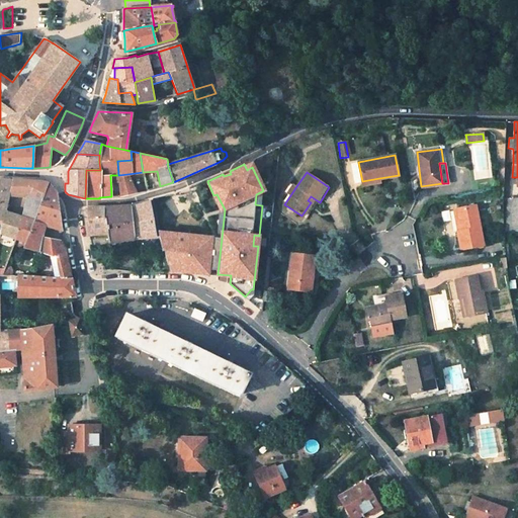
[(117,175),(119,196),(127,194),(135,192),(136,191),(127,174),(118,175),(117,175)]
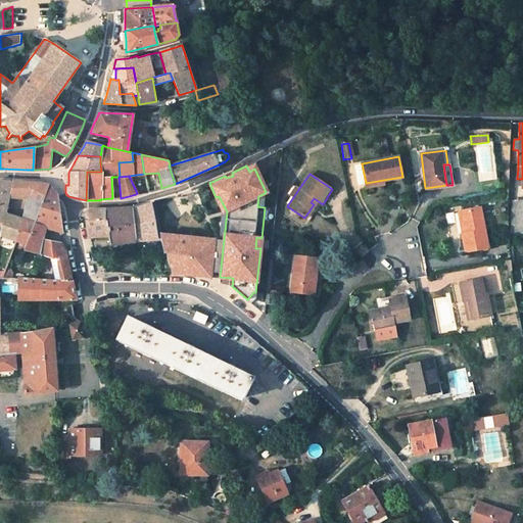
[(26,244),(34,223),(21,219),(6,214),(9,197),(28,199),(29,196),(42,200),(48,185),(39,183),(16,181),(12,182),(0,181),(0,221),(2,222),(1,236),(26,244)]
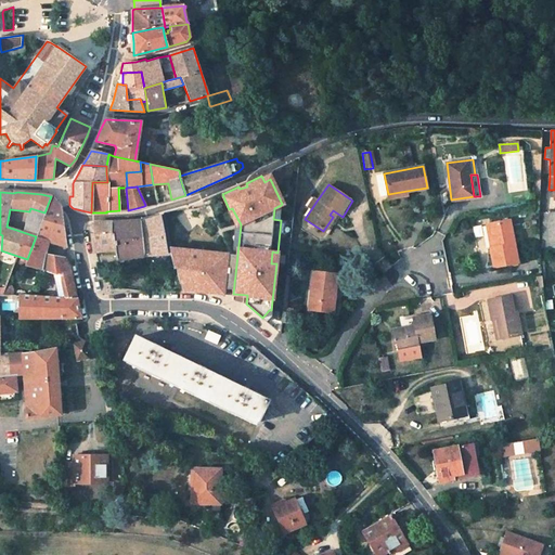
[(24,266),(42,270),(46,253),(47,254),(50,241),(65,246),(60,207),(51,196),(44,213),(36,236),(27,259),(24,266)]
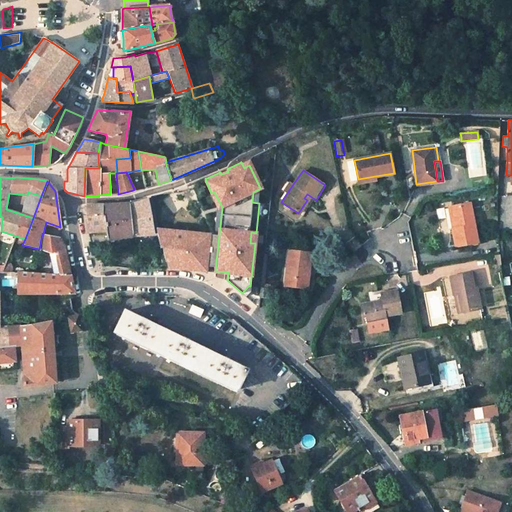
[(293,184),(289,181),(283,190),(287,193),(291,187),(293,184)]
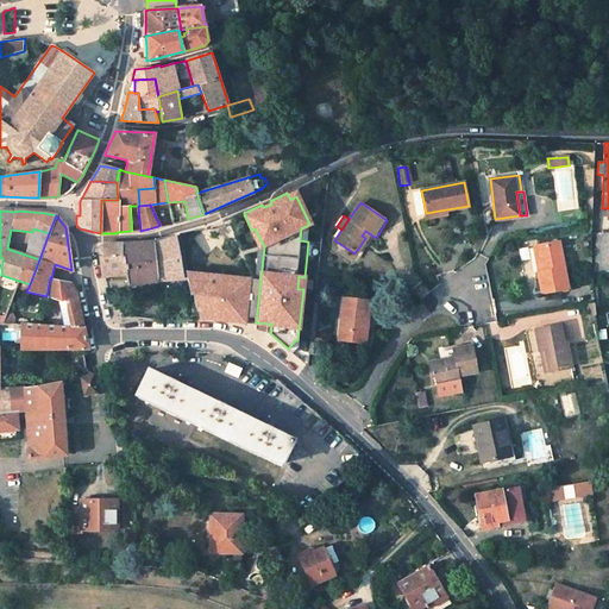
[(32,232),(25,255),(39,259),(49,233),(33,228),(32,232)]
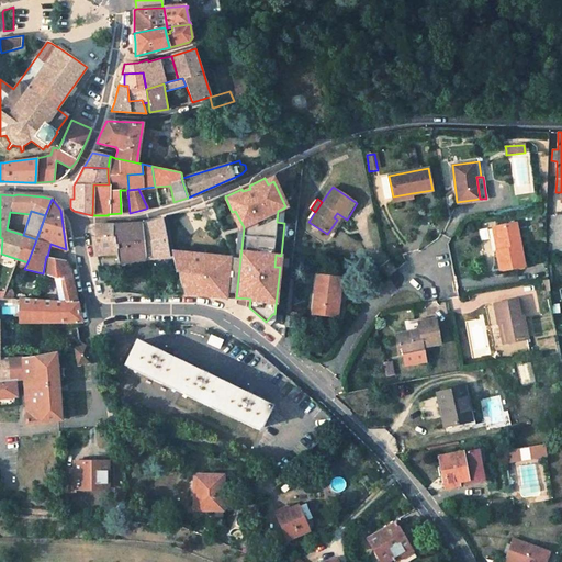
[(548,250),(561,249),(561,214),(547,215),(548,250)]
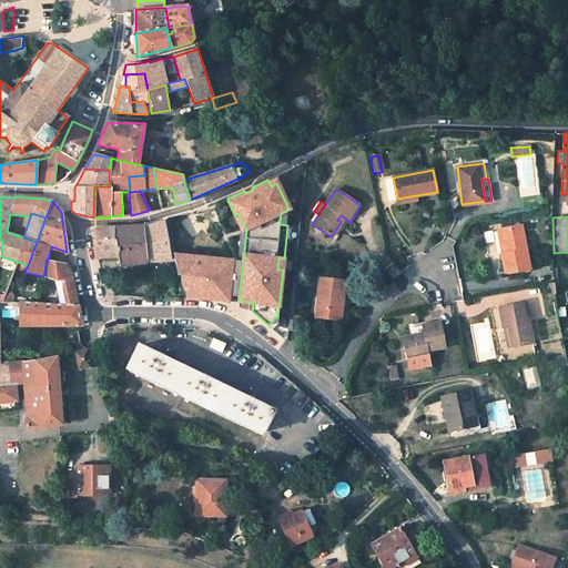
[(148,262),(171,260),(164,221),(158,224),(150,226),(143,225),(148,260),(148,262)]
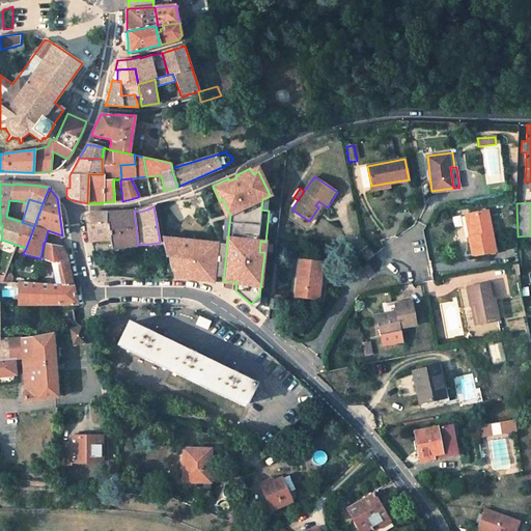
[(105,214),(109,240),(111,247),(138,243),(134,211),(118,213),(105,214)]
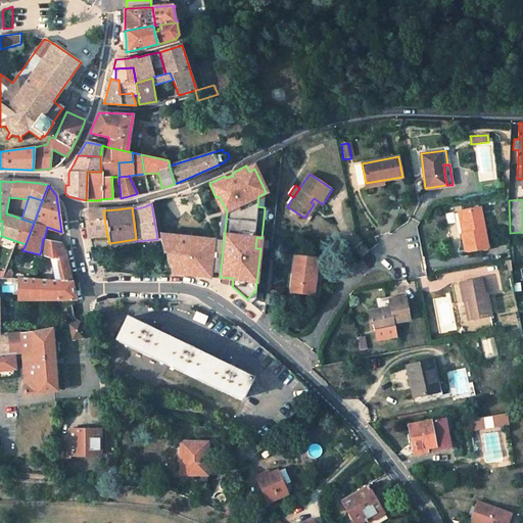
[(462,234),(466,251),(487,247),(480,207),(462,210),(466,233),(462,234)]
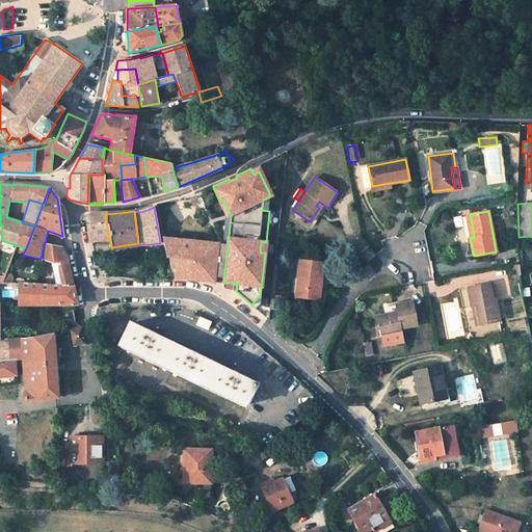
[(87,224),(89,241),(109,240),(105,214),(104,213),(97,213),(90,212),(89,224),(87,224)]
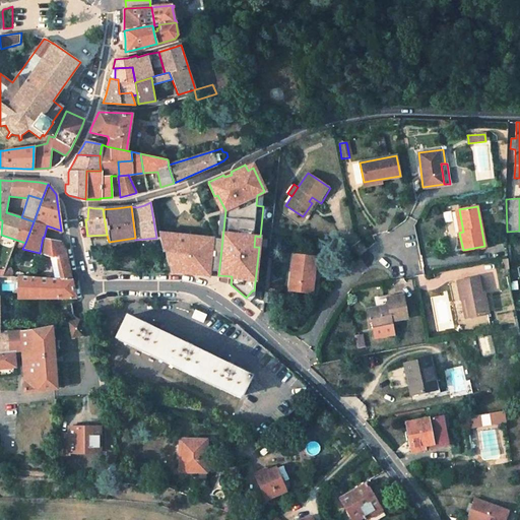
[(165,251),(168,265),(177,266),(177,271),(193,273),(193,268),(210,270),(212,254),(214,254),(214,251),(212,251),(213,238),(158,233),(163,251),(165,251)]
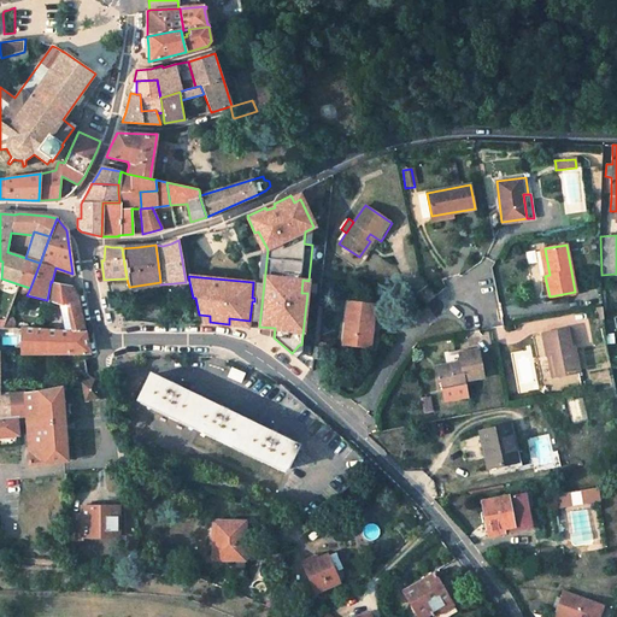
[(60,306),(65,330),(86,331),(81,307),(78,297),(72,288),(52,282),(51,281),(47,300),(60,306)]
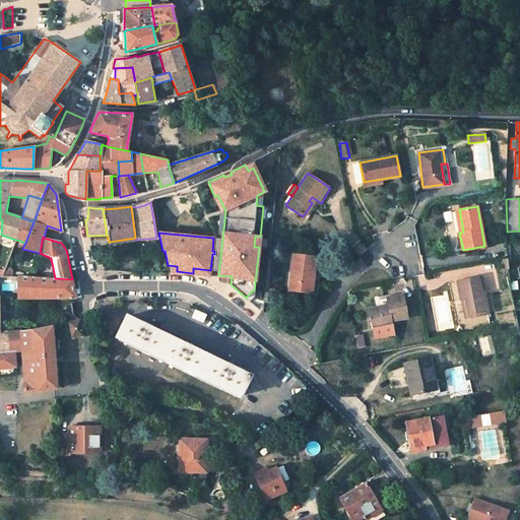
[(218,275),(222,239),(213,238),(212,251),(214,251),(214,254),(212,254),(210,270),(193,268),(193,273),(218,275)]
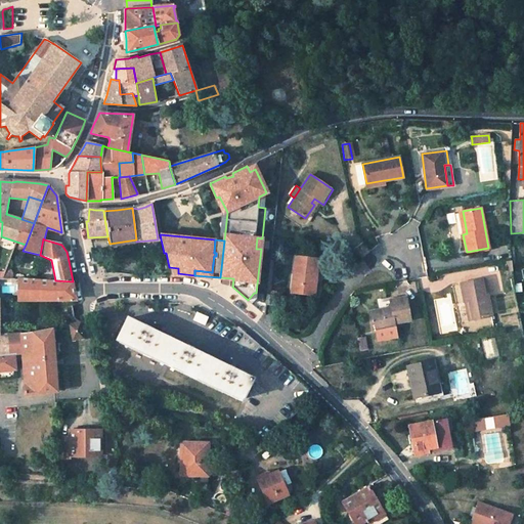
[(296,257),(292,292),(311,294),(313,279),(316,279),(318,259),(296,257)]
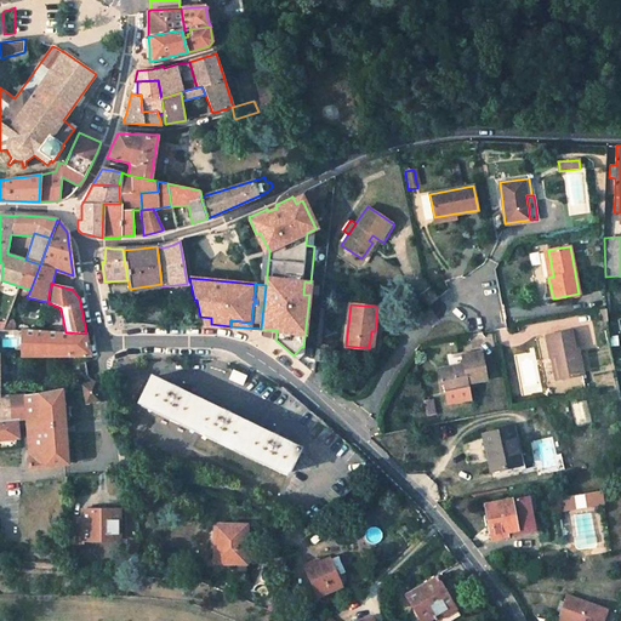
[(10,397),(0,397),(0,355),(26,357),(26,355),(26,330),(3,330),(0,329),(0,421),(11,420),(10,397)]
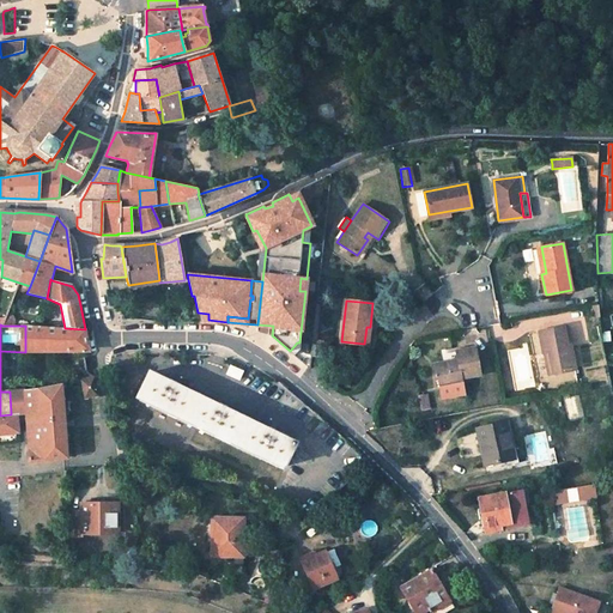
[(25,351),(89,351),(85,329),(65,328),(25,326),(25,351)]
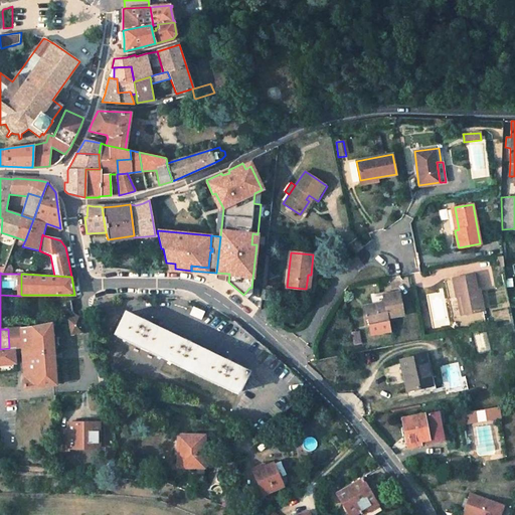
[(462,296),(465,314),(483,311),(479,291),(477,292),(473,274),(453,279),(456,297),(462,296)]
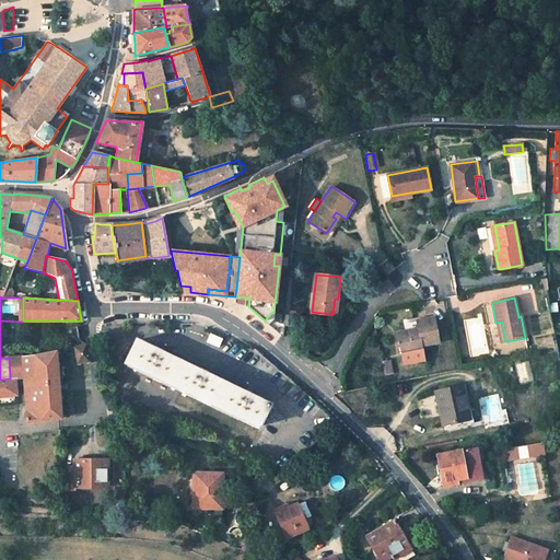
[(284,325),(294,326),(295,315),(286,314),(284,325)]
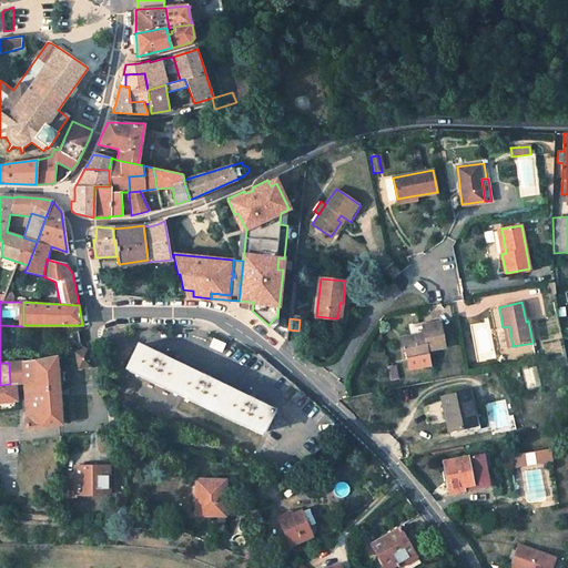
[(424,334),(401,338),(403,351),(406,351),(407,358),(428,355),(428,351),(446,347),(440,322),(423,326),(424,334)]
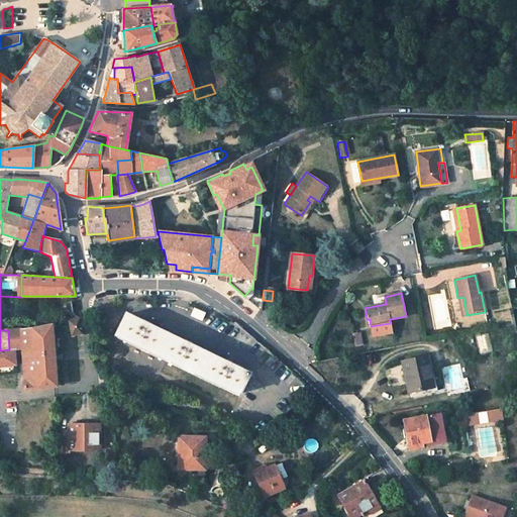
[(124,315),(115,333),(240,394),(249,375),(243,373),(244,370),(229,362),(215,354),(213,357),(202,352),(203,349),(189,342),(174,334),(172,337),(161,332),(162,329),(146,322),(131,314),(130,318),(124,315)]
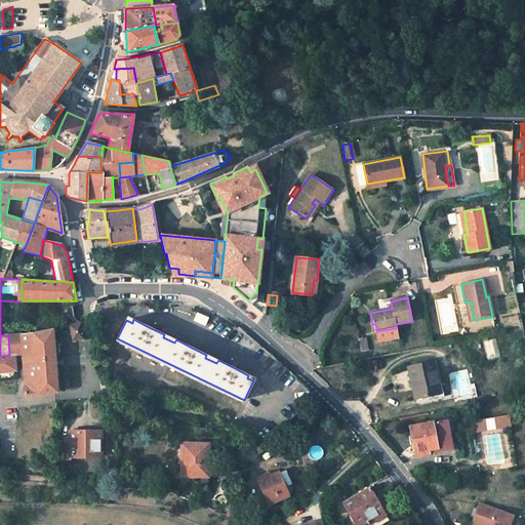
[(80,322),(70,324),(72,340),(83,339),(80,322)]
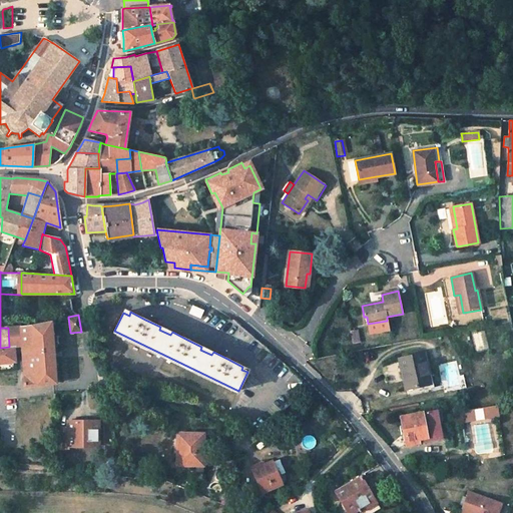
[(0,364),(16,362),(14,347),(22,346),(24,386),(56,383),(52,321),(28,326),(21,327),(8,328),(9,347),(0,348),(0,364)]
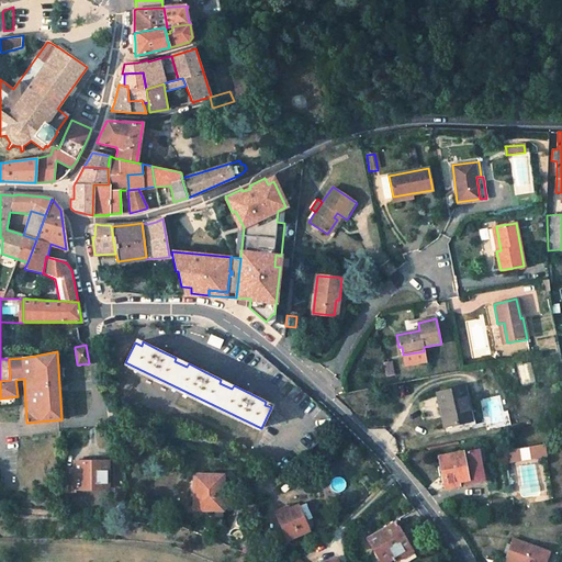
[(437,392),(445,426),(470,420),(462,386),(437,392)]
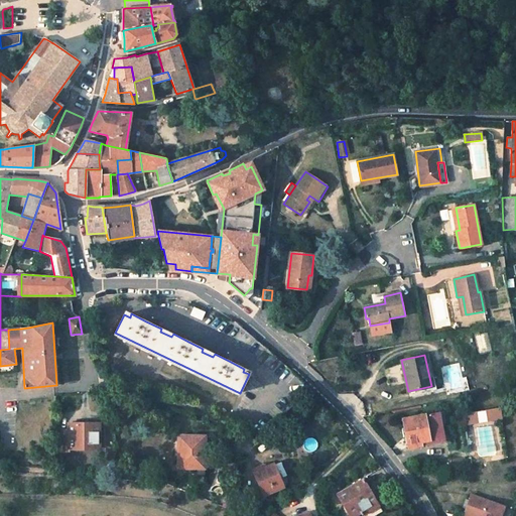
[(487,408),(489,419),(502,417),(500,406),(487,408)]
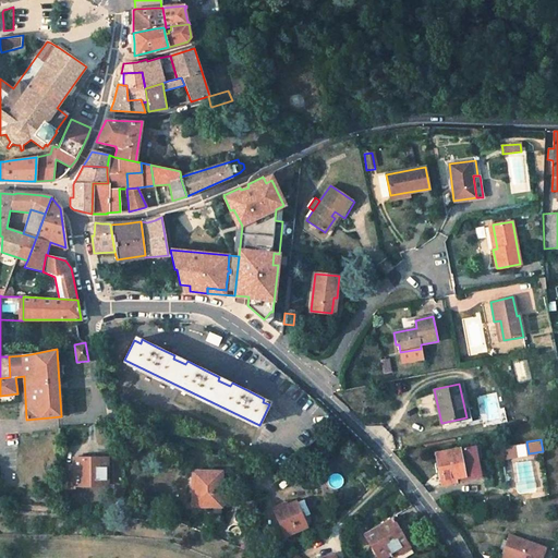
[(437,452),(443,484),(456,481),(456,476),(464,475),(464,480),(481,476),(474,445),(437,452)]
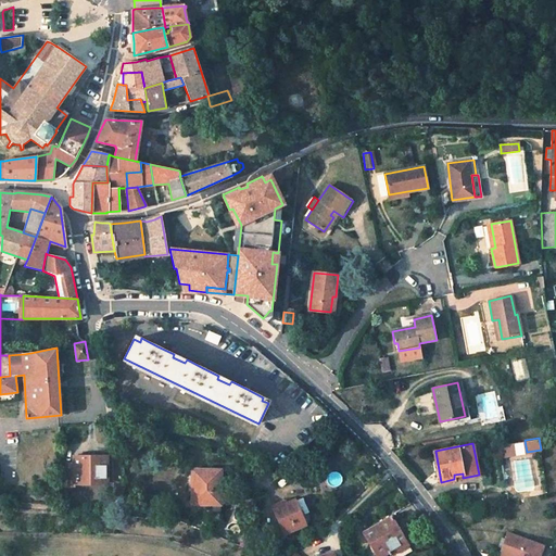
[(500,445),(501,457),(512,455),(509,443),(500,445)]
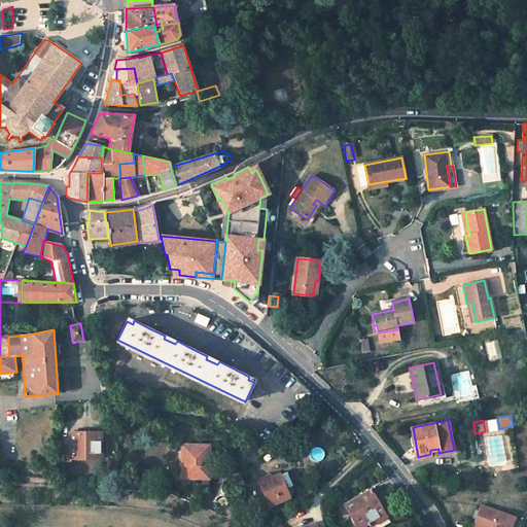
[(61,438),(61,461),(69,461),(69,458),(100,458),(101,433),(69,432),(69,440),(61,438)]
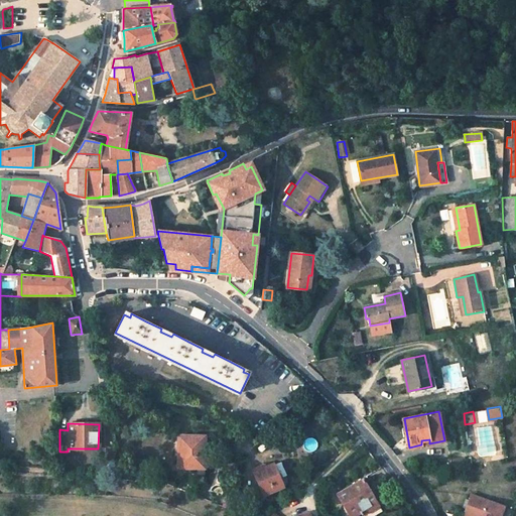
[(178,436),(178,468),(205,468),(205,436),(178,436)]
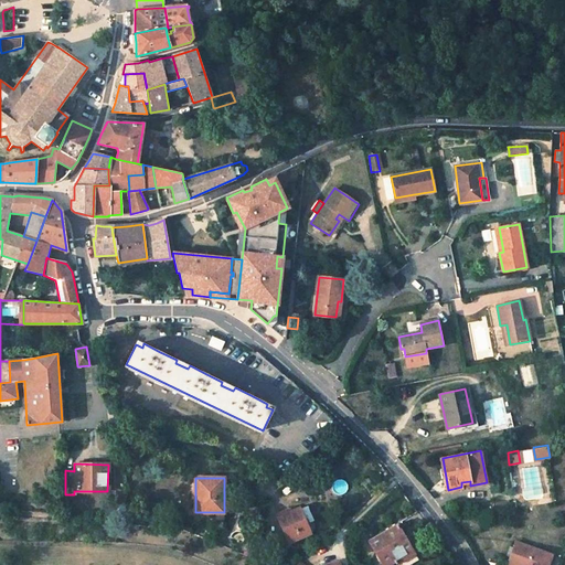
[(278,514),(289,542),(311,533),(301,508),(292,511),(291,509),(278,514)]
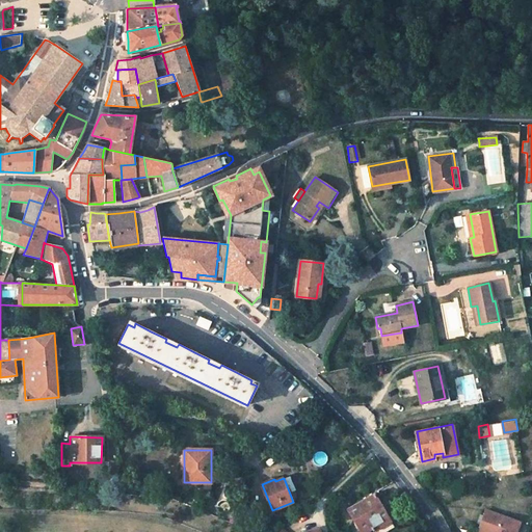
[(375,494),(349,508),(362,531),(366,531),(375,527),(376,529),(391,521),(375,494)]
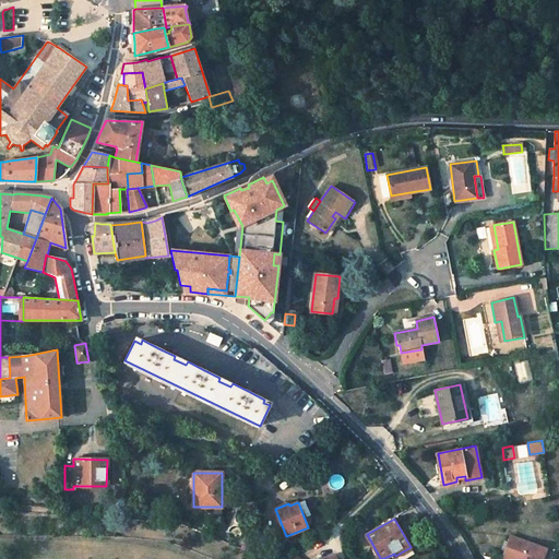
[(543,558),(548,548),(515,536),(507,558),(511,558),(543,558)]
